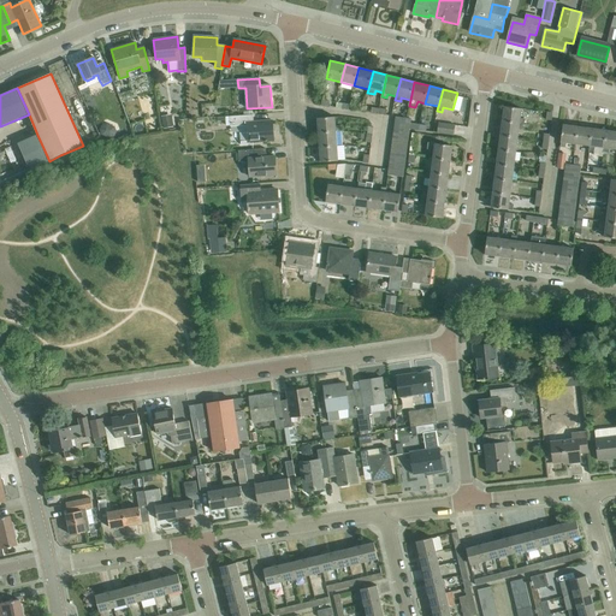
[(504,106),(503,122),(520,124),(525,124),(526,119),(520,118),(521,108),(504,106)]
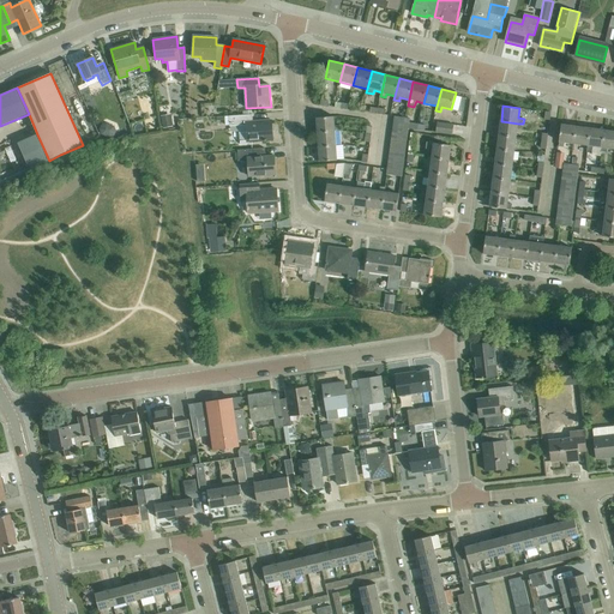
[(228,116),(229,126),(239,126),(240,145),(247,144),(247,143),(272,140),(271,121),(252,122),(252,115),(228,116)]
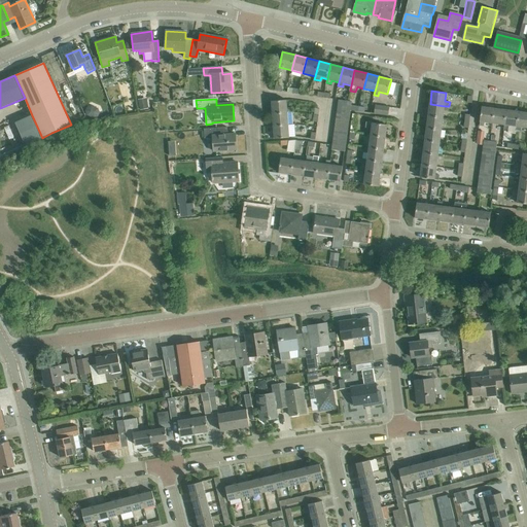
[(286,99),(271,100),(272,113),(287,112),(292,112),(291,107),(287,107),(286,100),(286,99)]
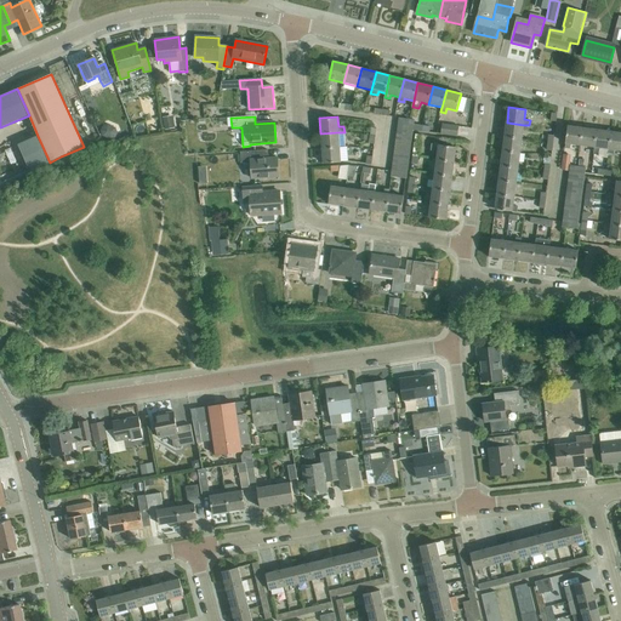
[(412,131),(412,126),(405,125),(406,119),(398,119),(397,129),(412,131)]
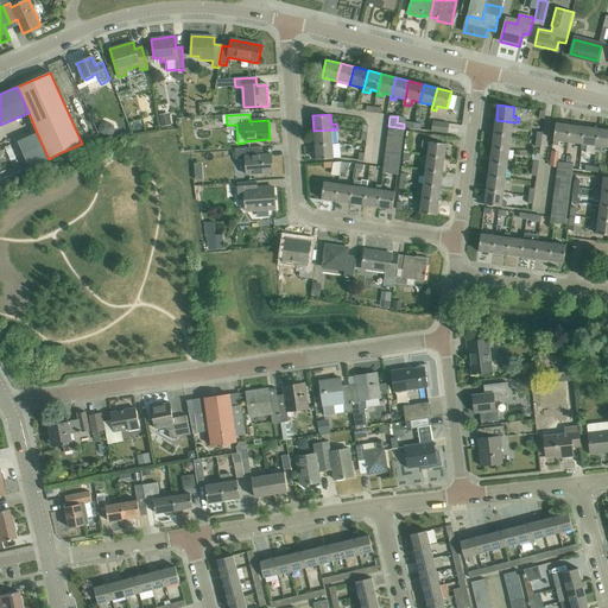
[(496,120),(494,134),(511,137),(513,122),(496,120)]
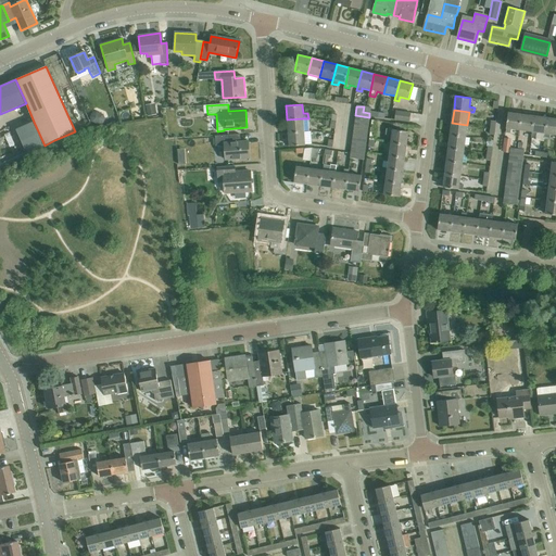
[(394,119),(409,122),(411,113),(395,112),(394,119)]
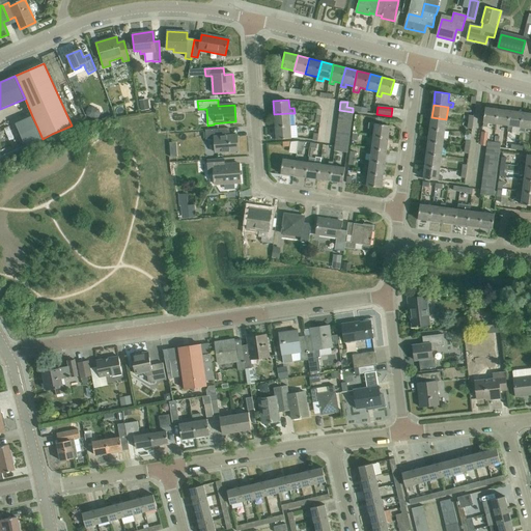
[(488,123),(496,124),(498,110),(485,108),(483,127),(487,127),(488,123)]
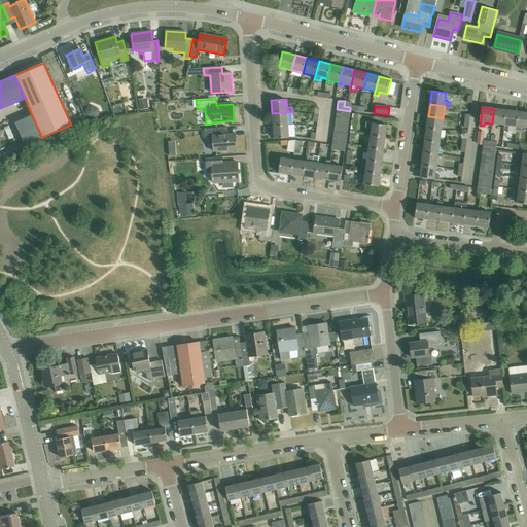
[(337,109),(336,117),(349,119),(350,111),(337,109)]
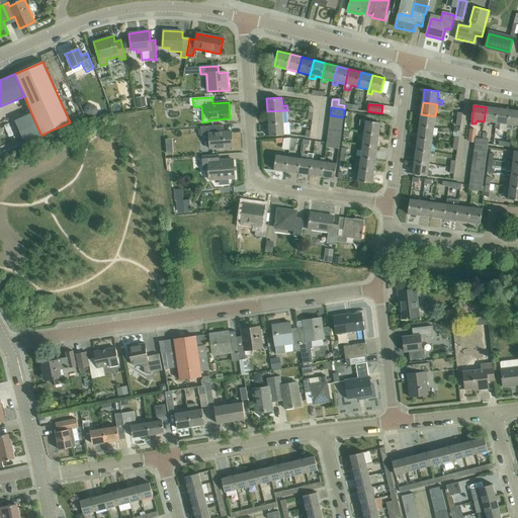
[(484,121),(496,122),(498,108),(486,107),(484,121)]
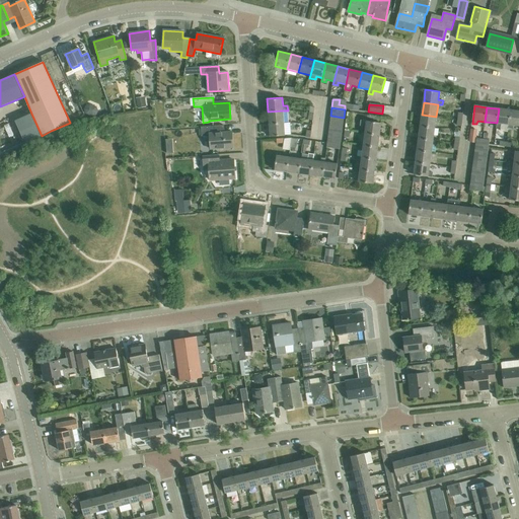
[(501,124),(509,125),(511,110),(499,108),(497,123),(497,127),(501,127),(501,124)]
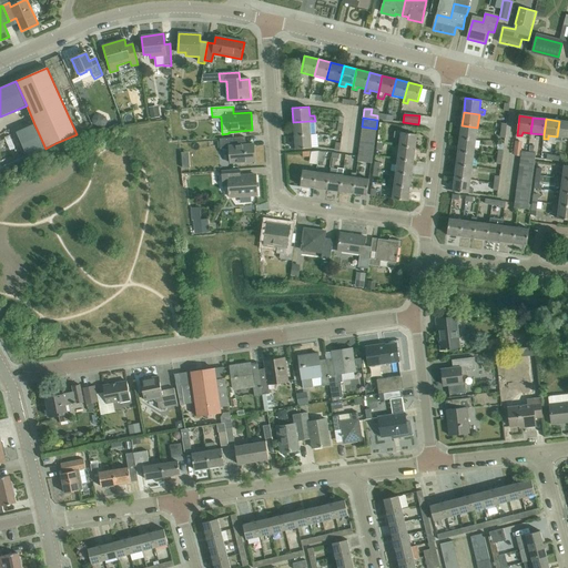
[(293,122),(294,135),(311,134),(310,121),(293,122)]
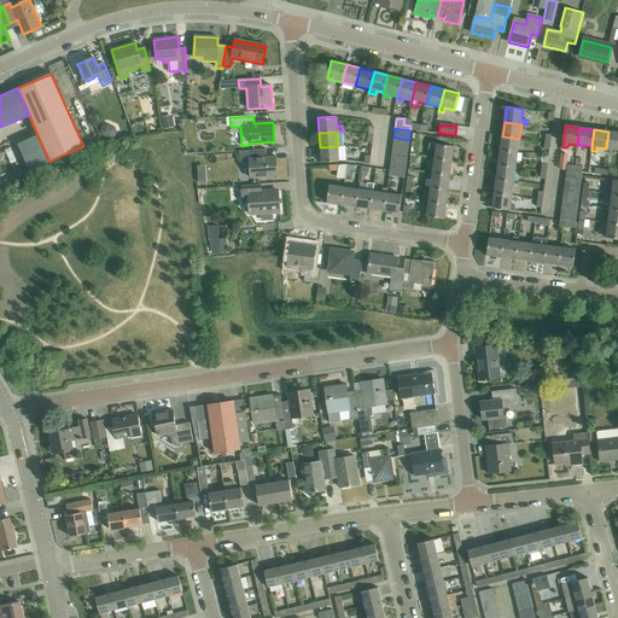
[(606,149),(605,153),(611,153),(611,149),(617,150),(617,132),(608,132),(606,149)]
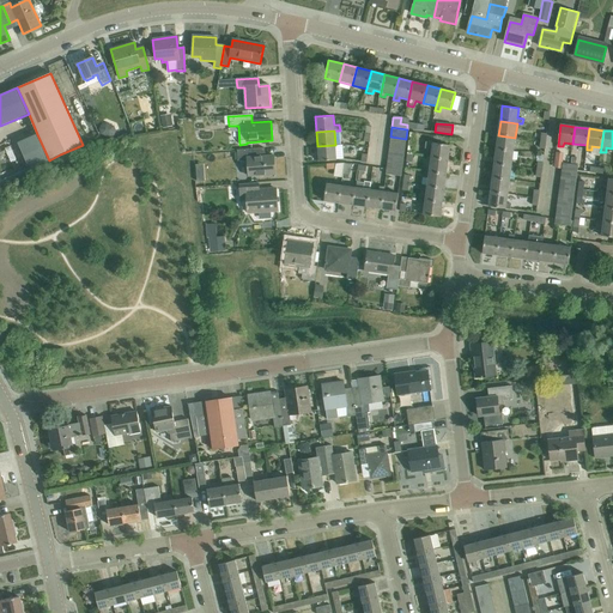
[(37,134),(18,144),(29,169),(49,161),(37,134)]
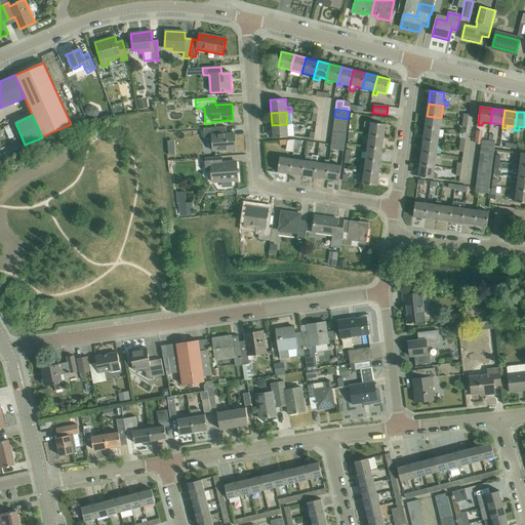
[(427,116),(426,128),(440,129),(441,118),(427,116)]
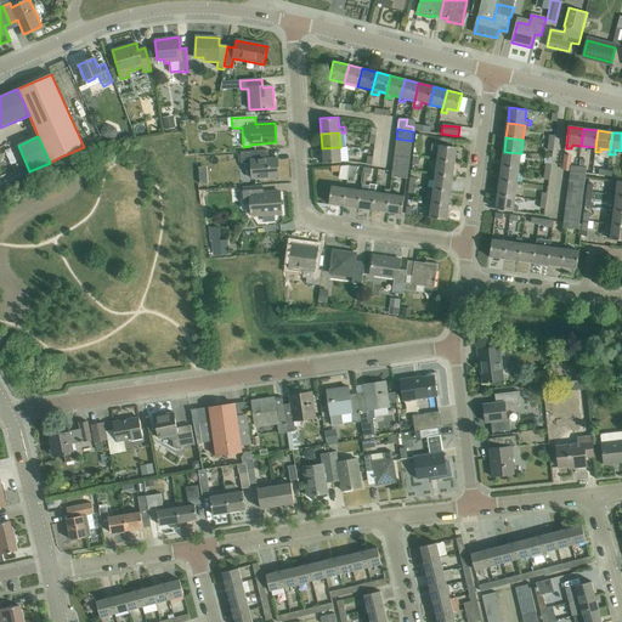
[(396,139),(395,148),(411,151),(412,141),(396,139)]
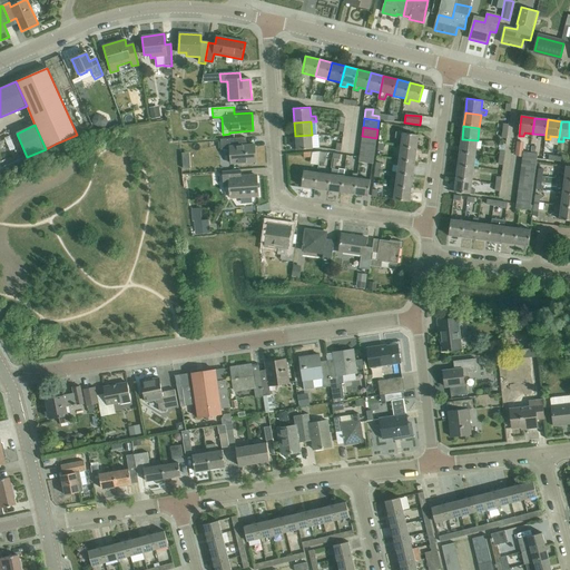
[(402,139),(401,147),(418,149),(420,136),(396,133),(395,138),(402,139)]
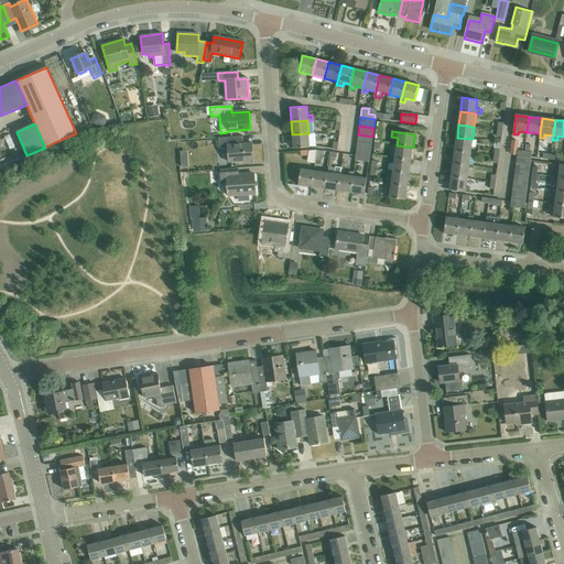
[(308,133),(292,134),(293,149),(310,148),(308,133)]
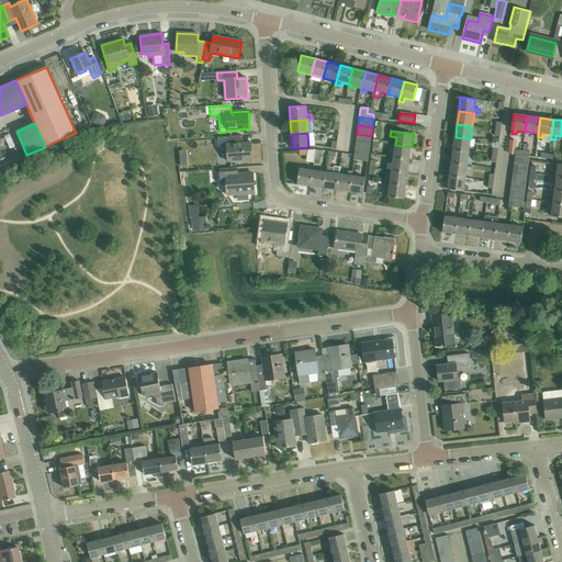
[(357,134),(356,143),(370,144),(371,136),(357,134)]
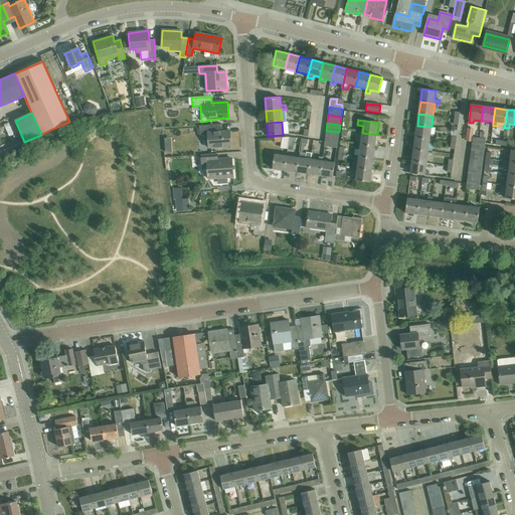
[(207,136),(208,148),(230,147),(229,131),(221,132),(221,125),(198,127),(199,136),(207,136)]
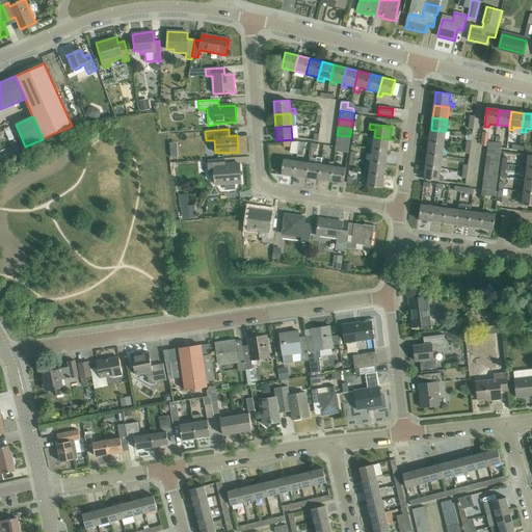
[(431,130),(429,142),(444,143),(446,131),(431,130)]
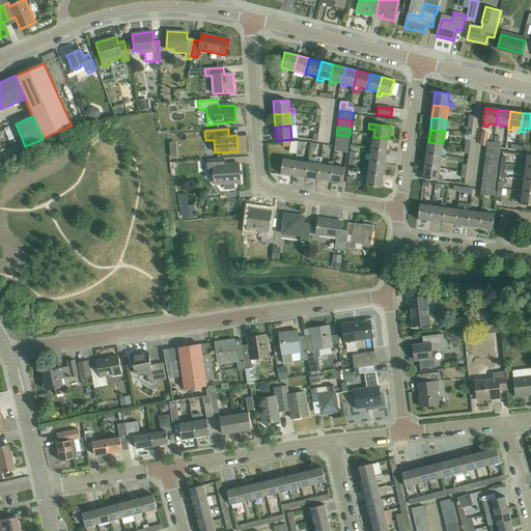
[(336,135),(335,143),(348,144),(350,136),(336,135)]
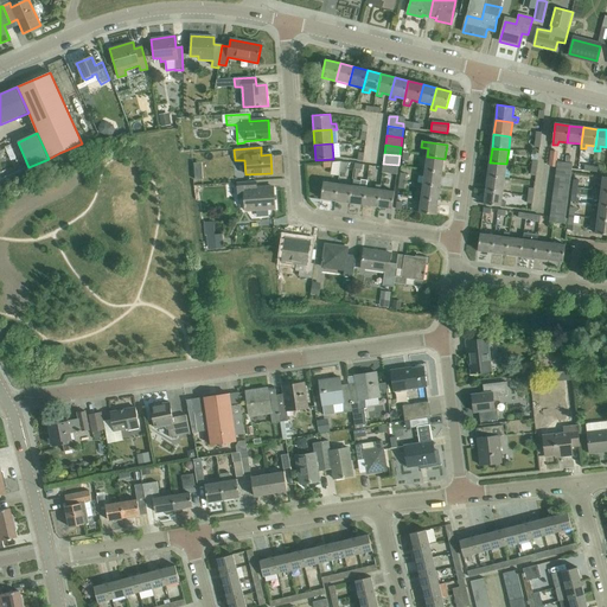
[(427,157),(425,171),(443,173),(445,159),(427,157)]
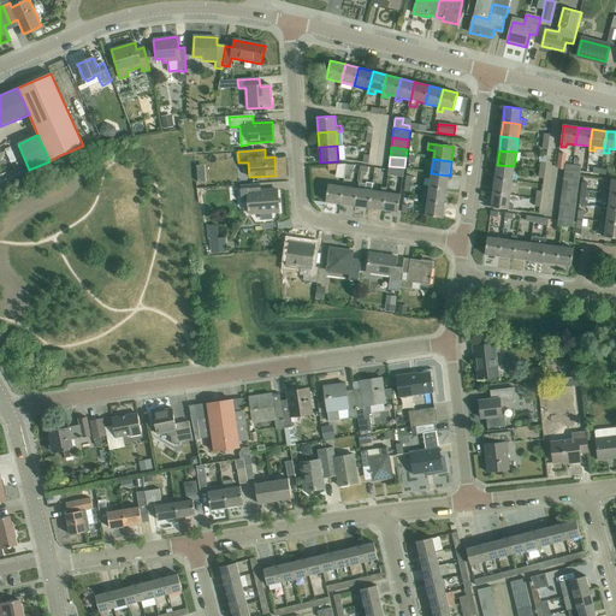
[(497,165),(495,179),(513,181),(514,166),(497,165)]
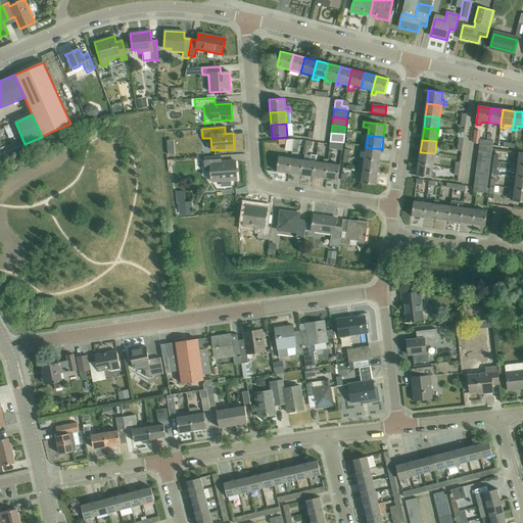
[(343,142),(330,141),(329,149),(341,150),(343,142)]
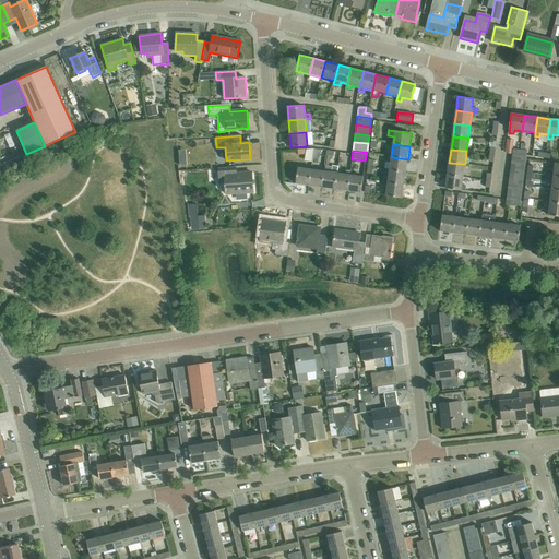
[(526,155),(520,154),(512,153),(512,154),(506,204),(520,206),(526,155)]
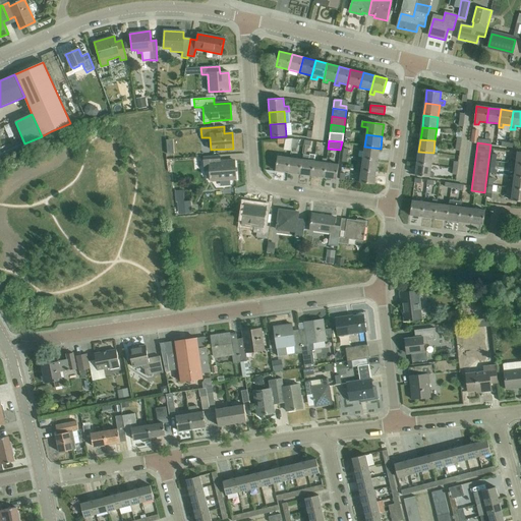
[(363,159),(379,161),(381,149),(364,147),(363,158),(363,159)]
